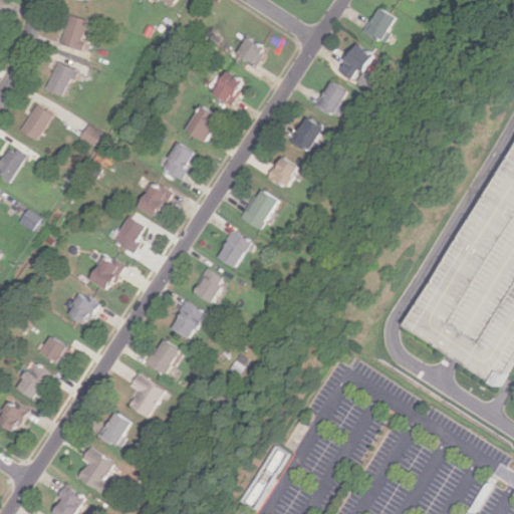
[(165,0),(174,8),(180,0),(157,0),(159,2),(160,0),(165,0)]
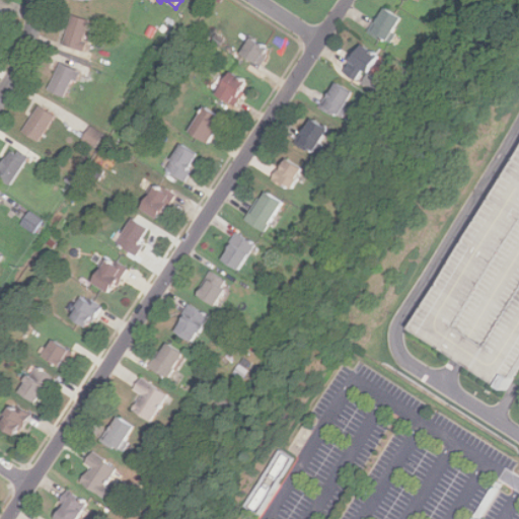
[(368,32),(386,42),(399,17),(382,7),(368,32)]
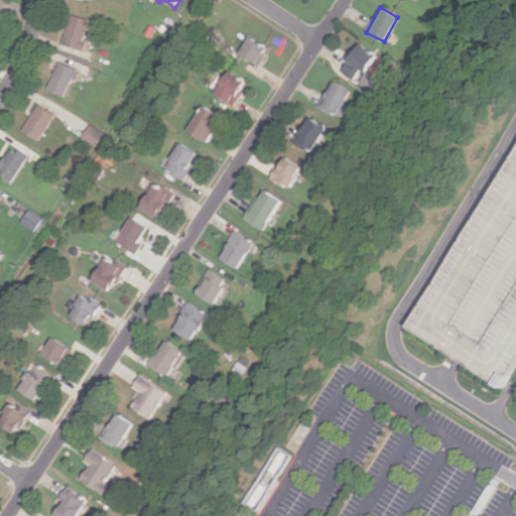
[(62,44),(81,49),(90,21),(71,16),(62,44)]
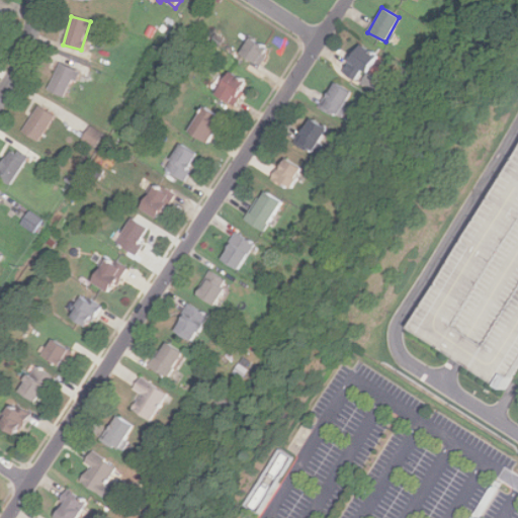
[(269,50),(249,36),(239,53),(258,66),(269,50)]
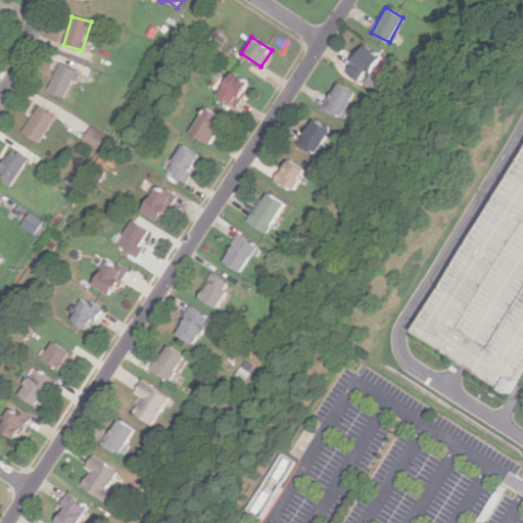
[(380,55),(362,43),(343,70),(362,83),(380,55)]
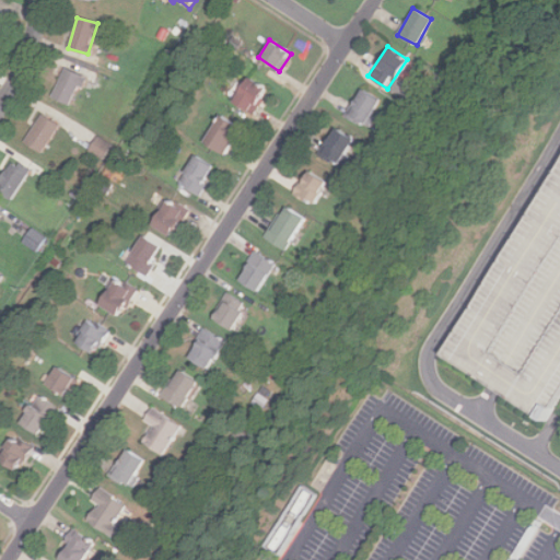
[(70,105),(83,76),(65,67),(51,96),(70,105)]
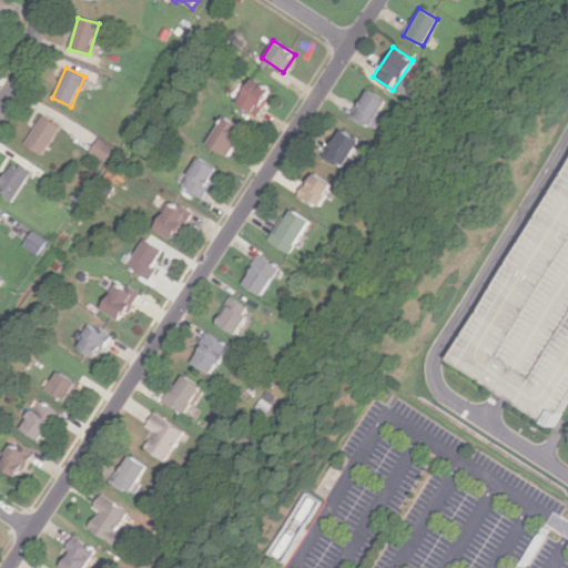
[(271,89),(249,77),(233,104),(255,117),(271,89)]
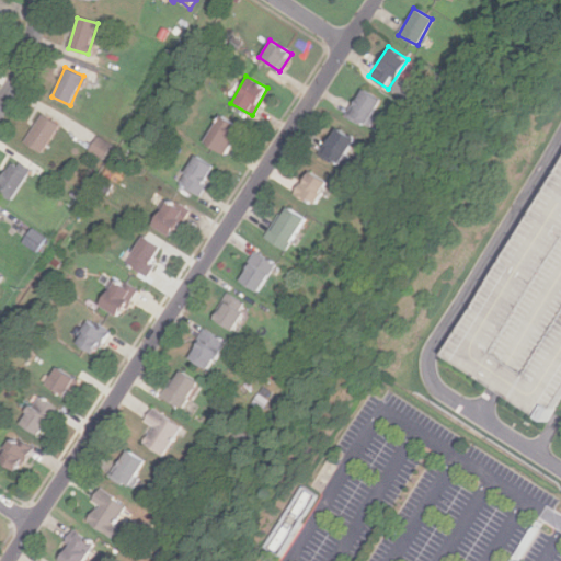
[(345,115),(365,126),(380,100),(362,88),(345,115)]
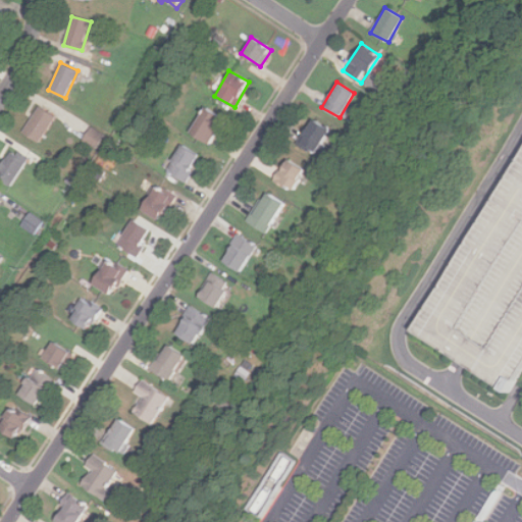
[(38,143),(55,116),(38,106),(21,132),(38,143)]
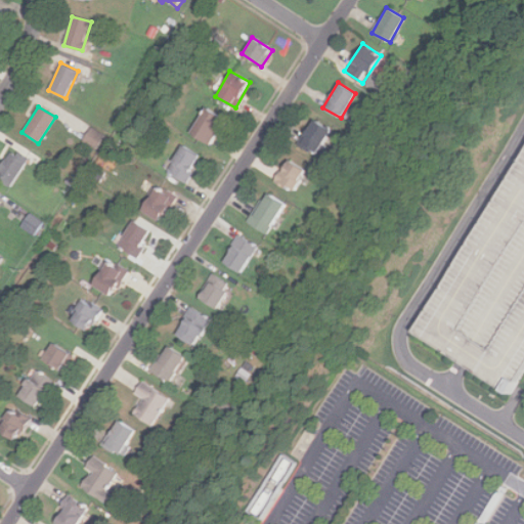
[(188,133),(208,144),(223,118),(204,106),(188,133)]
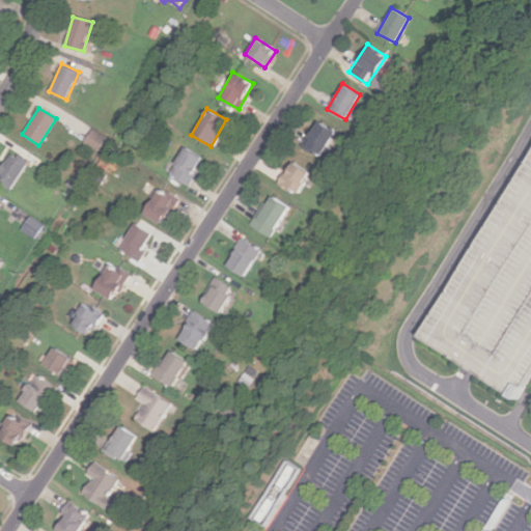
[(319,156),(335,133),(318,120),(302,144),(319,156)]
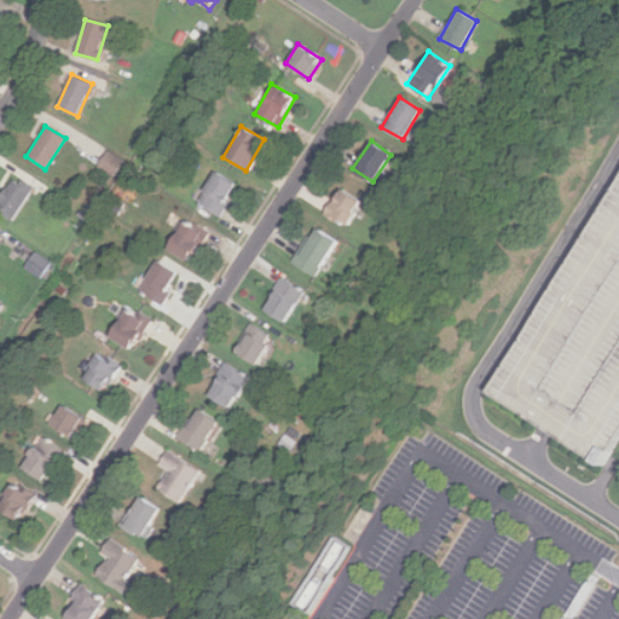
[(114,175),(123,160),(108,150),(98,166),(114,175)]
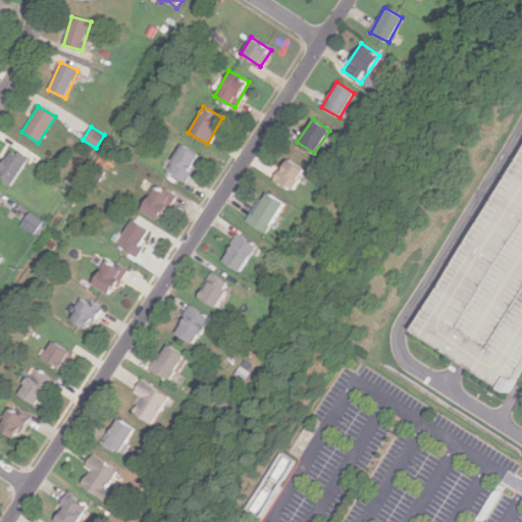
[(200,155),(180,144),(165,170),(184,181),(200,155)]
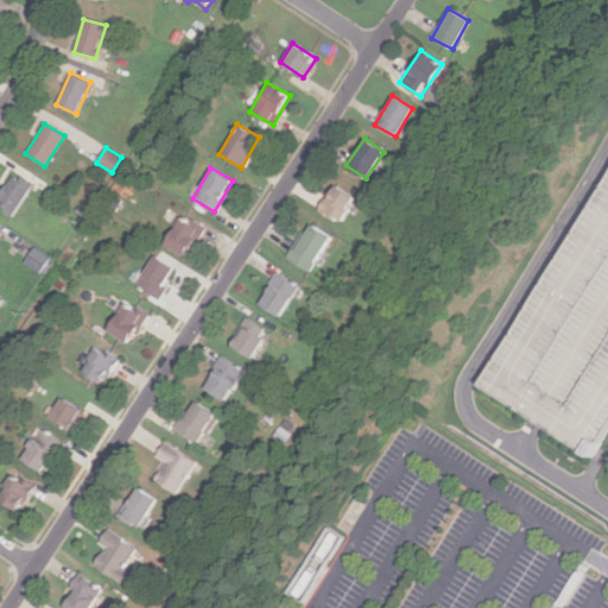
[(0,210),(13,217),(31,183),(12,172),(0,194),(0,210)]
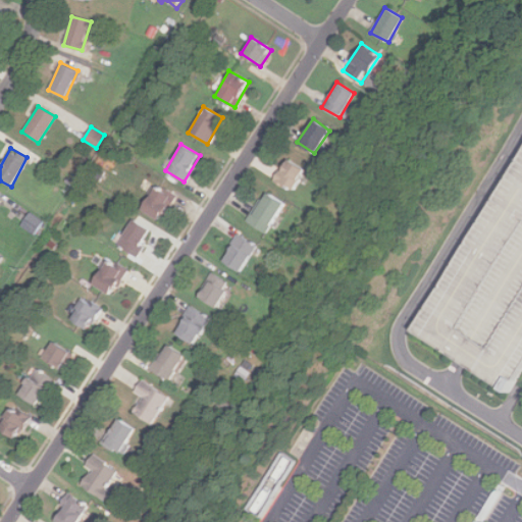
[(508,394),(521,369),(521,148),(409,331),(459,363),(508,394)]
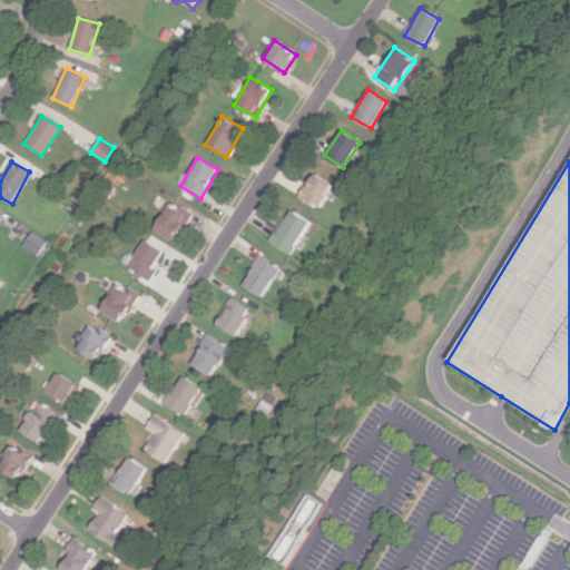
[(318,209),(333,186),(313,173),(297,196),(318,209)]
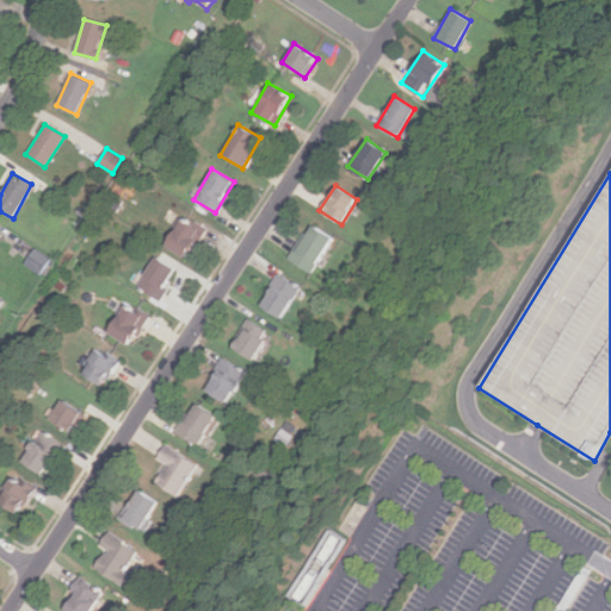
[(187,259),(205,229),(181,215),(164,245),(187,259)]
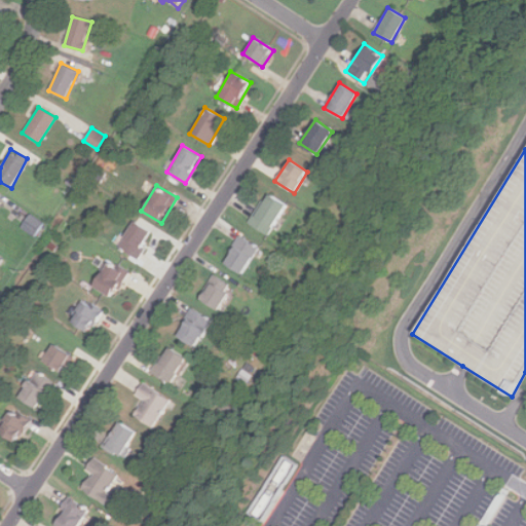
[(287,204),(267,193),(249,224),(268,235),(287,204)]
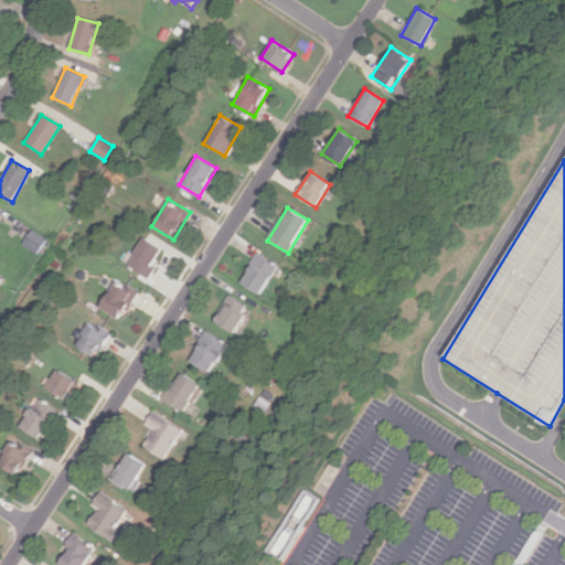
[(46,241),(32,231),(23,244),(36,254),(46,241)]
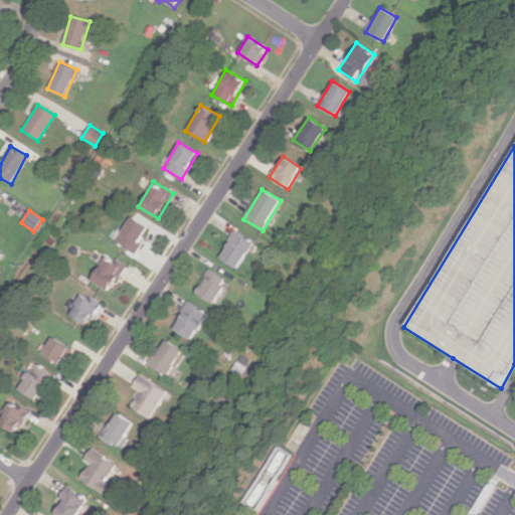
[(133,253),(150,228),(131,215),(114,241),(133,253)]
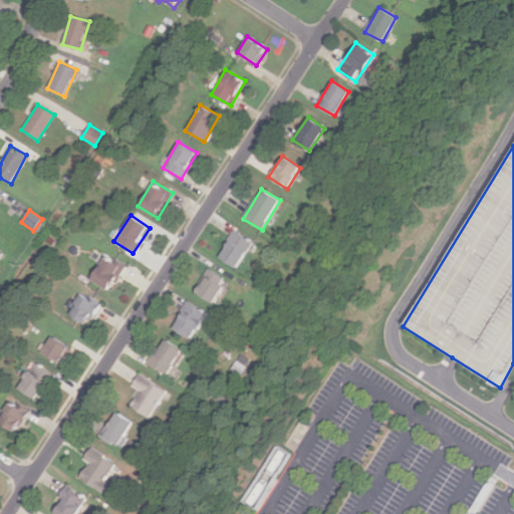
[(218,257),(236,268),(252,241),(233,230),(218,257)]
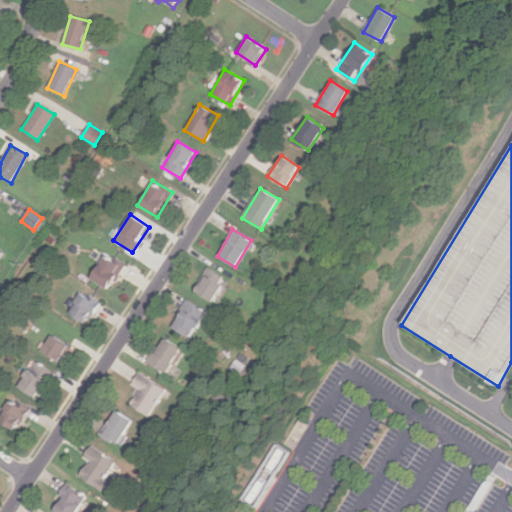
[(107,290),(124,265),(105,253),(89,278),(107,290)]
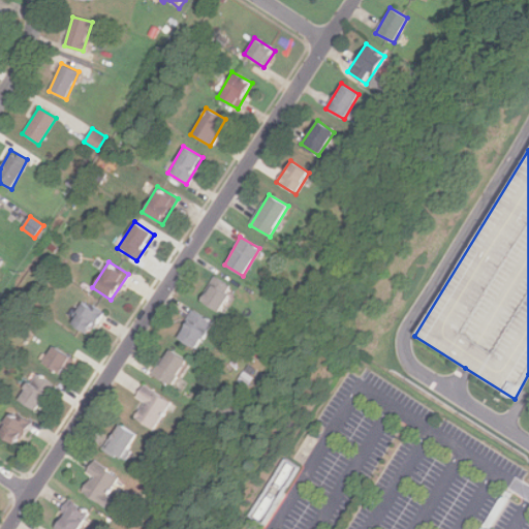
[(219,312),(232,287),(214,277),(200,302),(219,312)]
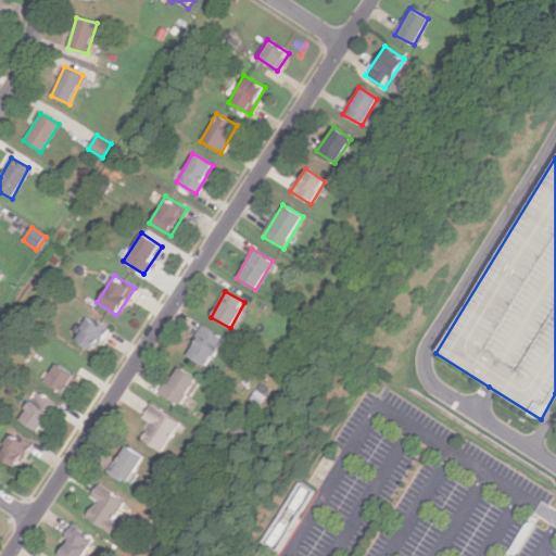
[(90,353),(109,330),(90,315),(72,339),(90,353)]
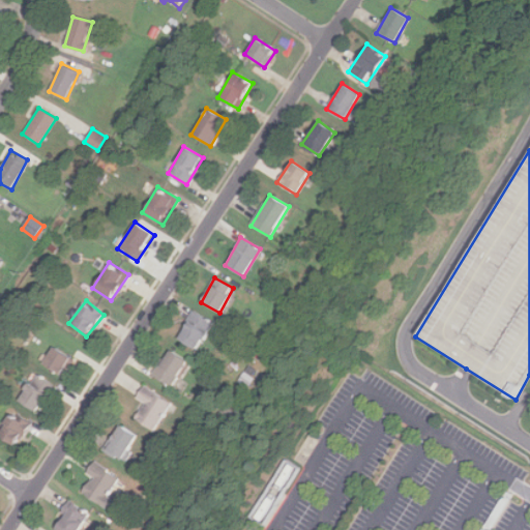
[(212,322),(193,310),(176,339),(196,350),(212,322)]
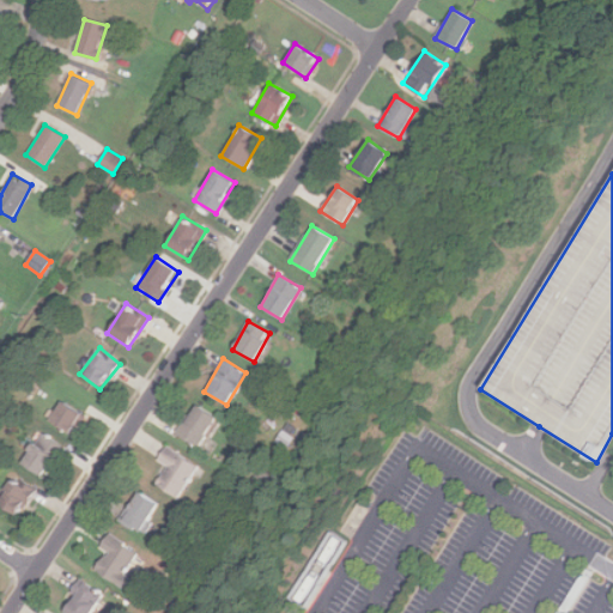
[(72,436),(85,418),(61,401),(48,420),(72,436)]
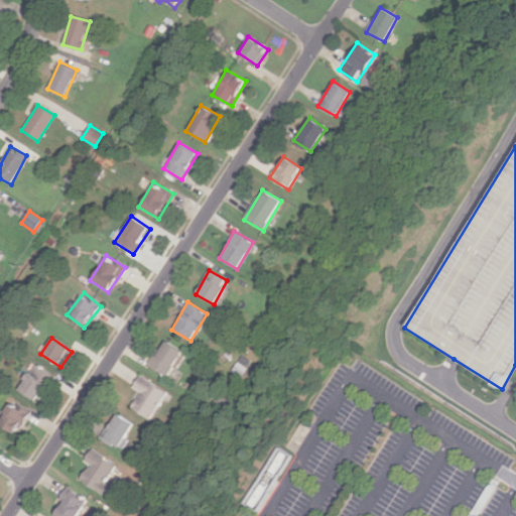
[(183,352),(163,340),(148,365),(168,377),(183,352)]
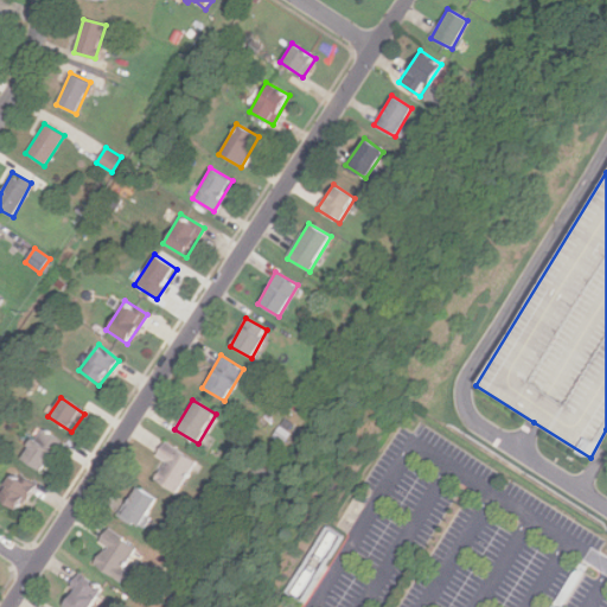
[(62,442),(39,427),(19,458),(43,473),(62,442)]
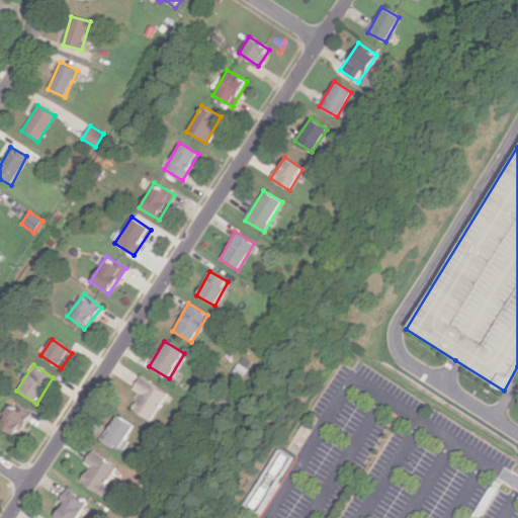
[(167,395),(140,377),(133,389),(142,395),(132,410),(150,422),(167,395)]
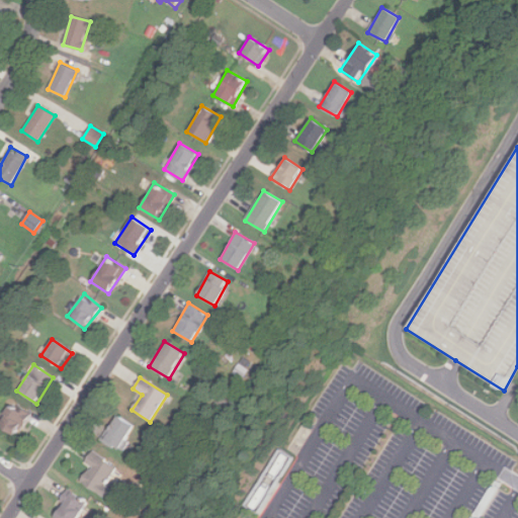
[(0,427),(14,437),(28,415),(11,404),(0,420),(0,427)]
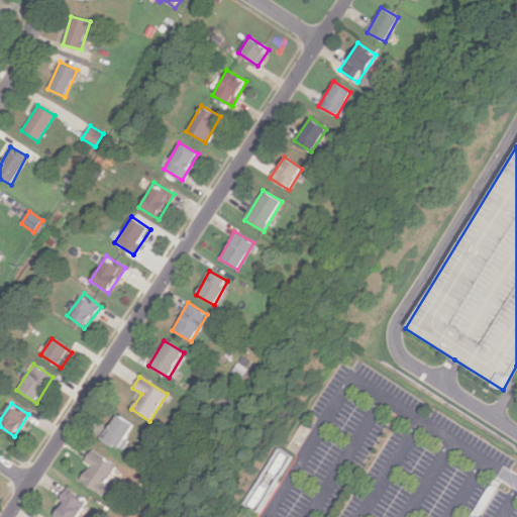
[(118,449),(134,426),(116,414),(100,438),(118,449)]
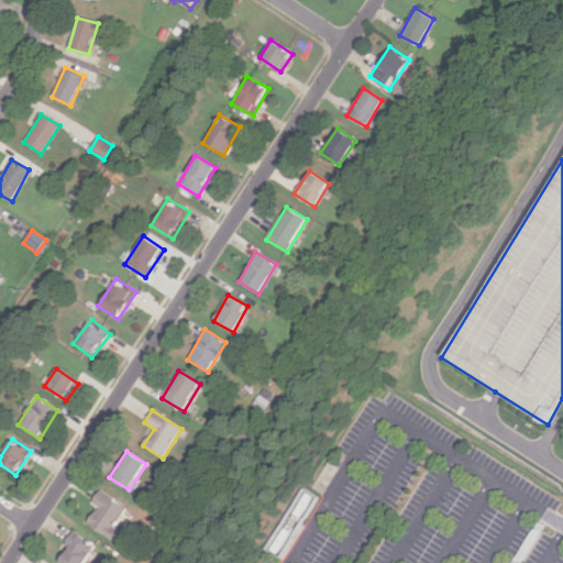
[(128,510),(99,489),(91,501),(99,506),(87,522),(108,538),(128,510)]
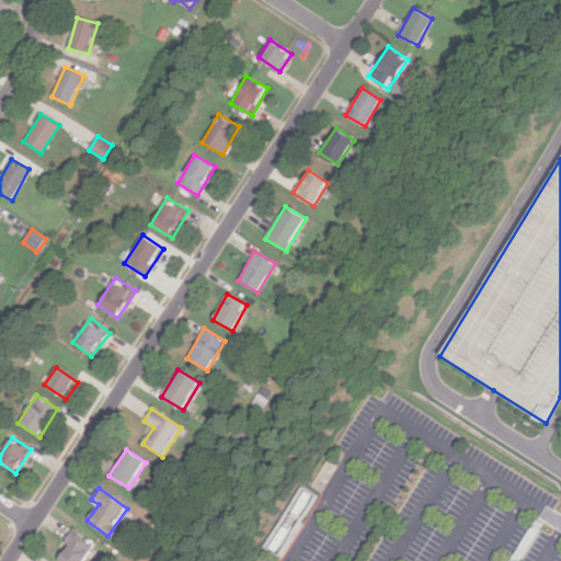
[(82,560),(93,542),(72,529),(55,559),(58,560),(82,560)]
